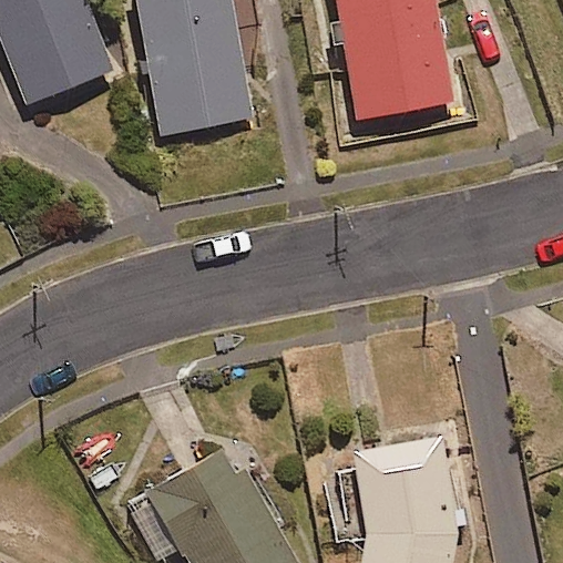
[(0,0),(0,42),(26,104),(113,68),(83,0),(0,0)]
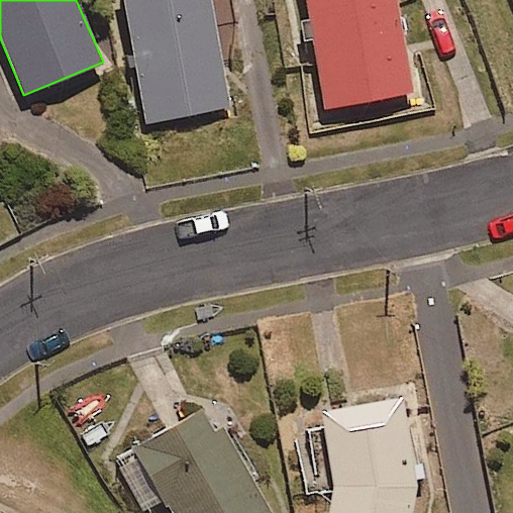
[(210,0),(122,0),(147,124),(231,107),(210,0)]
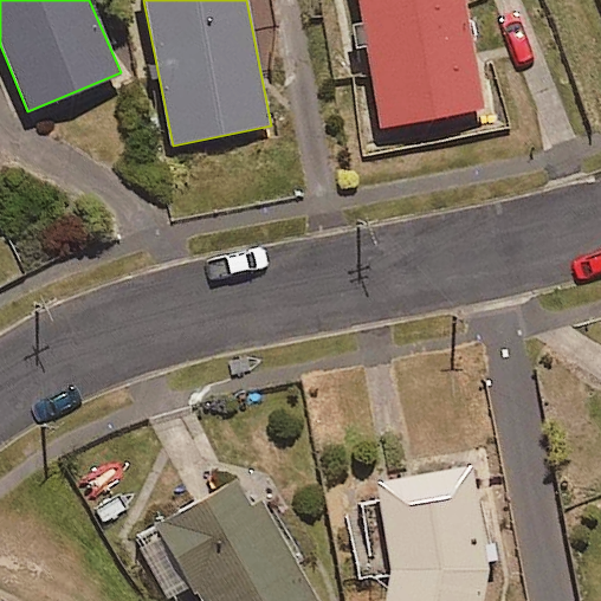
[(356,0),(381,129),(489,109),(467,0),(356,0)]
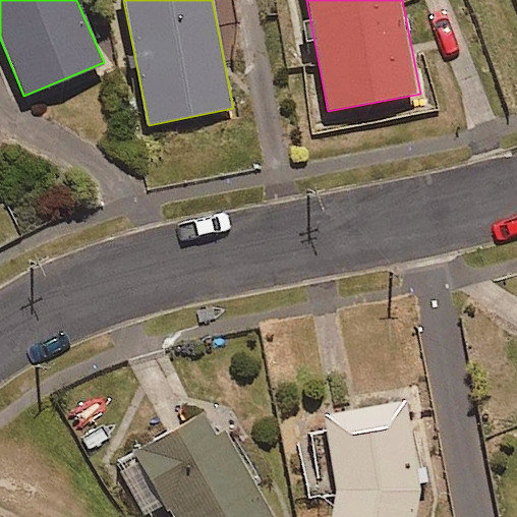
[(335,487),(329,516),(414,516),(419,489),(402,396),(324,410),(335,487)]
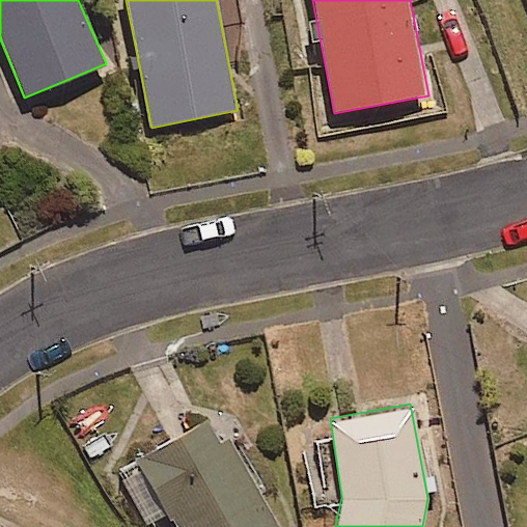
[(203,418),(134,458),(174,526),(282,526),(228,434),(217,440),(203,418)]
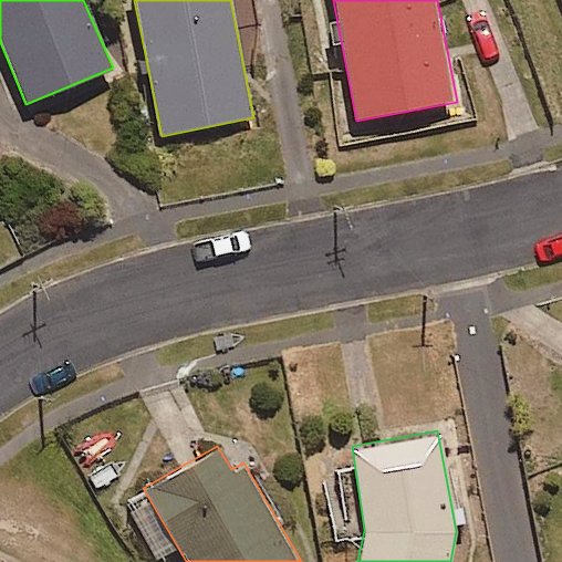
All buildings are outlined.
